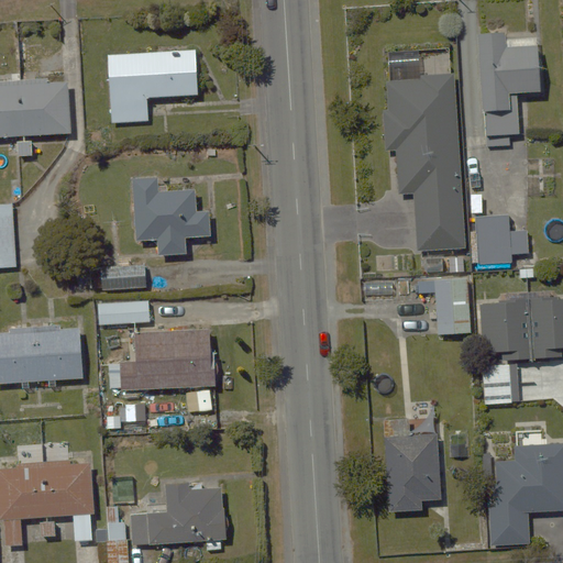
[(536,39),(516,39),(516,33),(481,34),(483,136),(518,135),(517,94),(537,94),(536,39)]
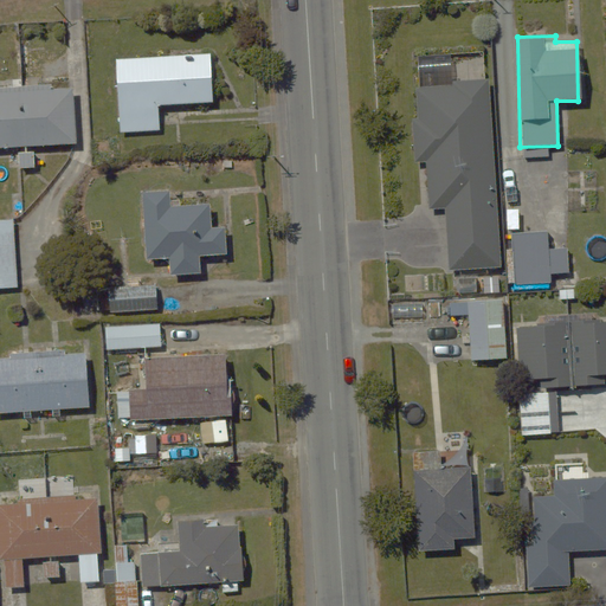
[(115,60),(118,109),(120,133),(163,130),(161,105),(217,102),(213,55),(115,60)]
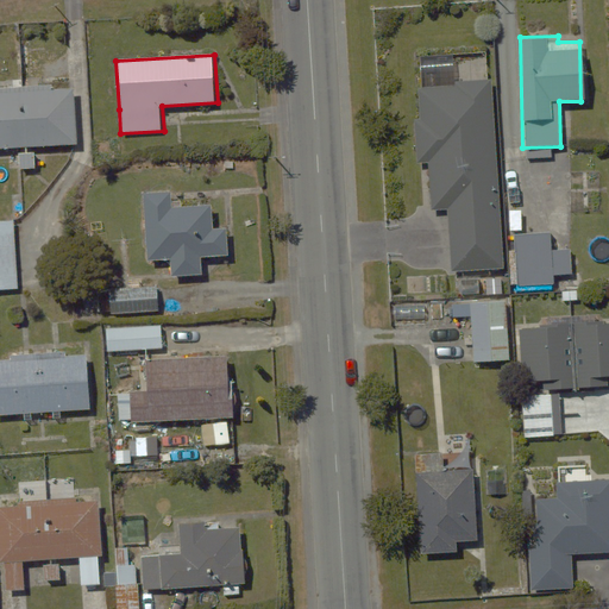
[(0,149),(17,149),(18,170),(38,169),(37,148),(79,144),(75,88),(68,88),(66,64),(41,66),(41,80),(23,81),(24,90),(14,92),(14,82),(0,82),(0,149)]
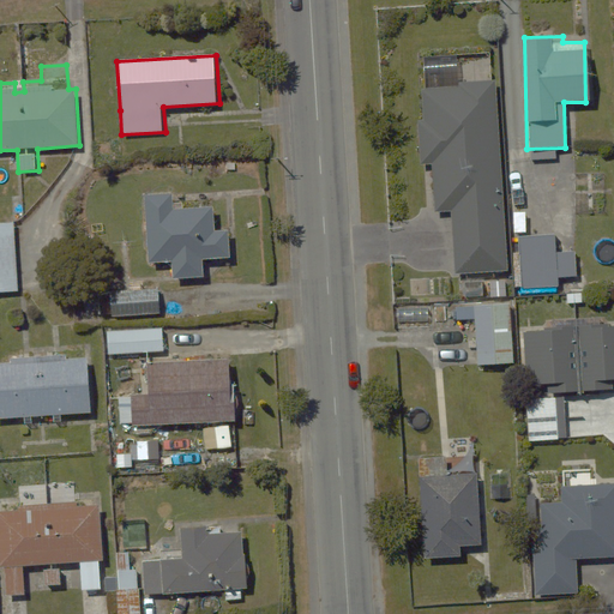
[(511,295),(510,278),(497,79),(440,83),(417,85),(422,167),(432,166),(435,216),(449,215),(453,282),(469,281),(470,298),(511,295)]
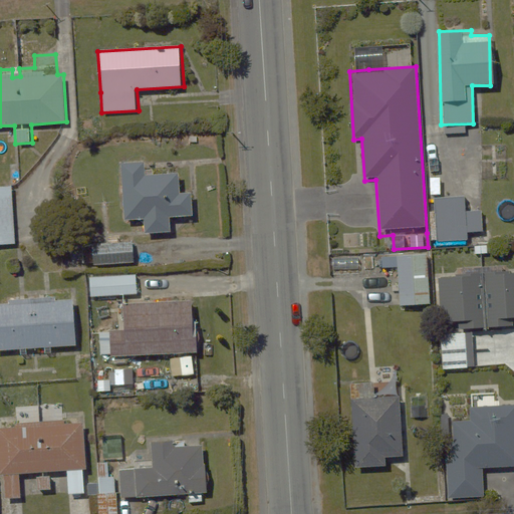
[(155,165),(119,166),(122,221),(144,220),(144,234),(171,233),(170,219),(197,217),(196,191),(181,192),(180,171),(155,172),(155,165)]
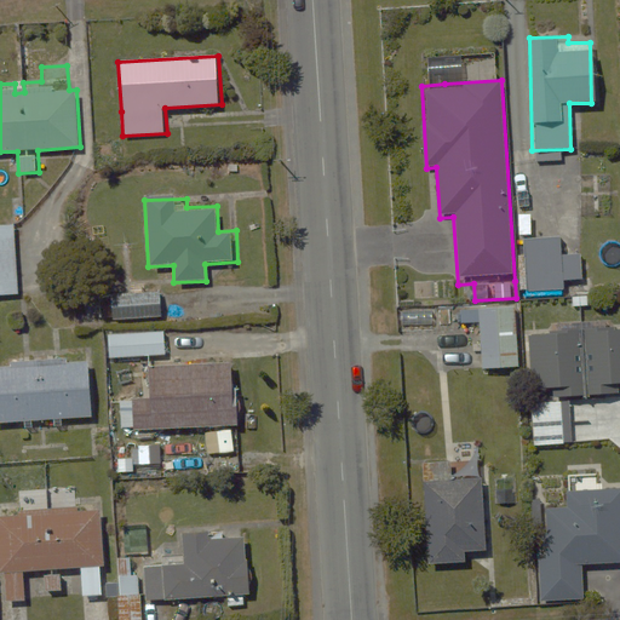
[(15,224),(0,224),(0,294),(18,294),(15,224)]
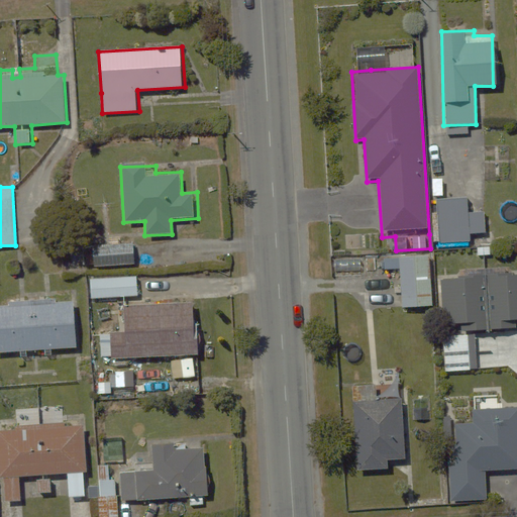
[(483,212),(470,212),(469,199),(436,200),(438,242),(471,241),(470,234),(484,234),(483,212)]
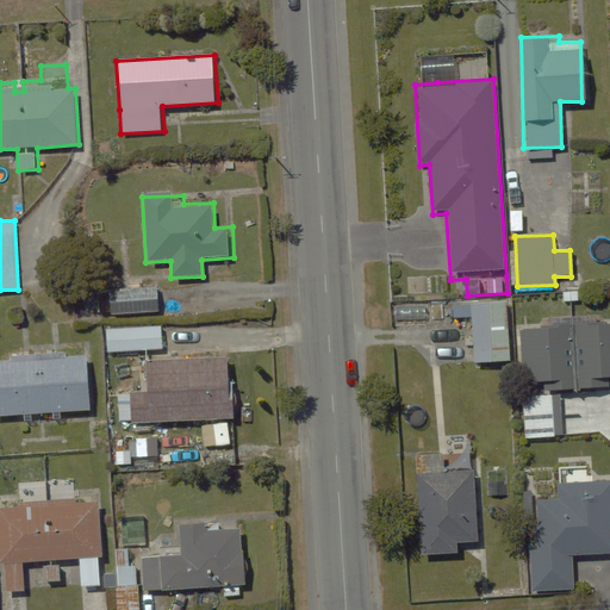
[(95,292),(97,315),(156,312),(155,290),(95,292)]
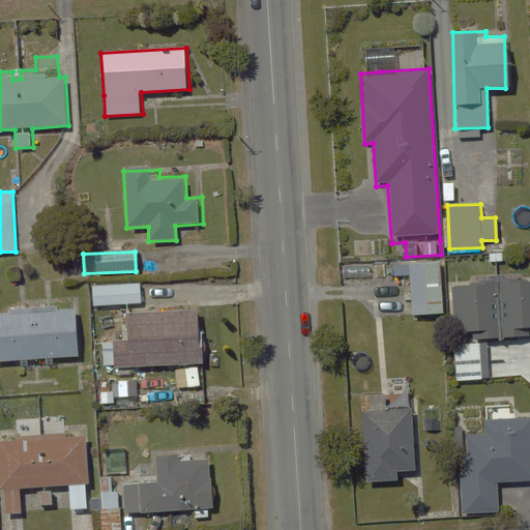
[(441,261),(409,263),(392,264),(393,277),(410,276),(413,315),(445,313),(441,261)]
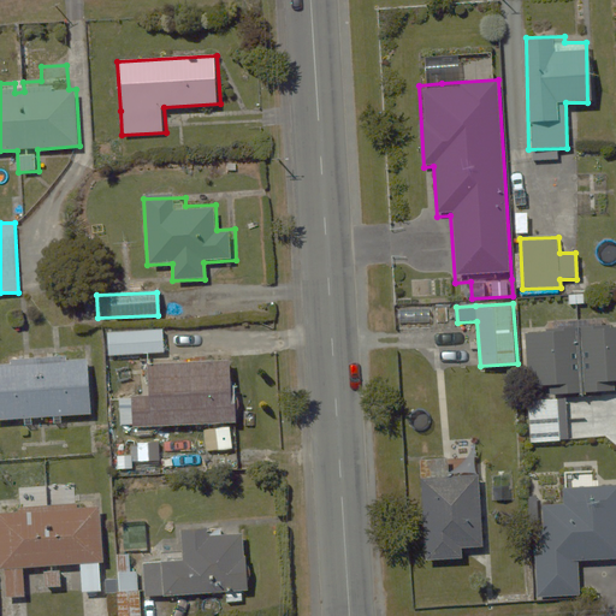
[(614,389),(612,381),(615,380),(615,325),(575,327),(551,330),(551,335),(527,336),(528,345),(521,345),(523,386),(562,385),(562,392),(580,391),(614,389)]
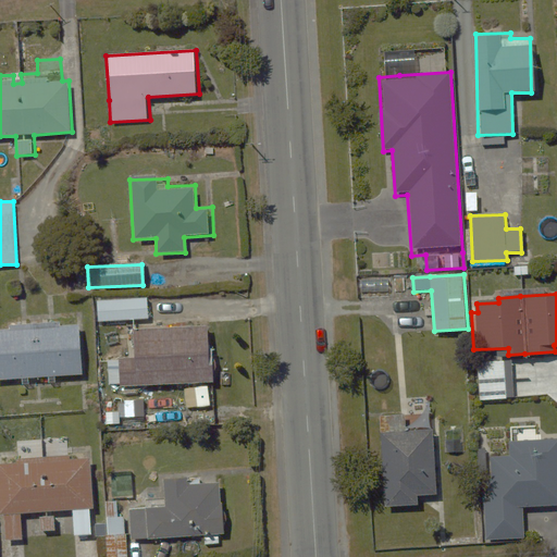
[(149,296),(99,298),(99,321),(150,320),(149,296)]
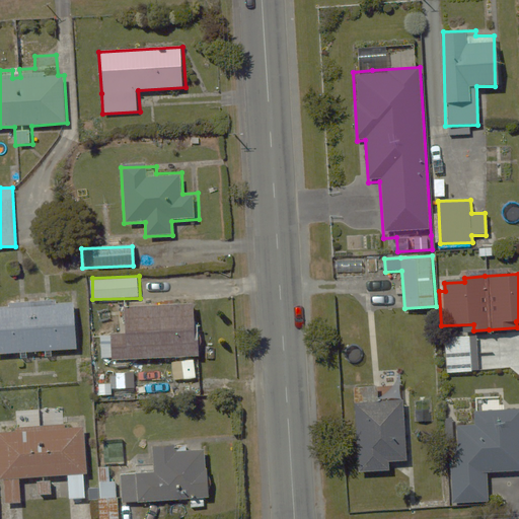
[(73,302),(0,305),(0,352),(75,348),(73,302)]
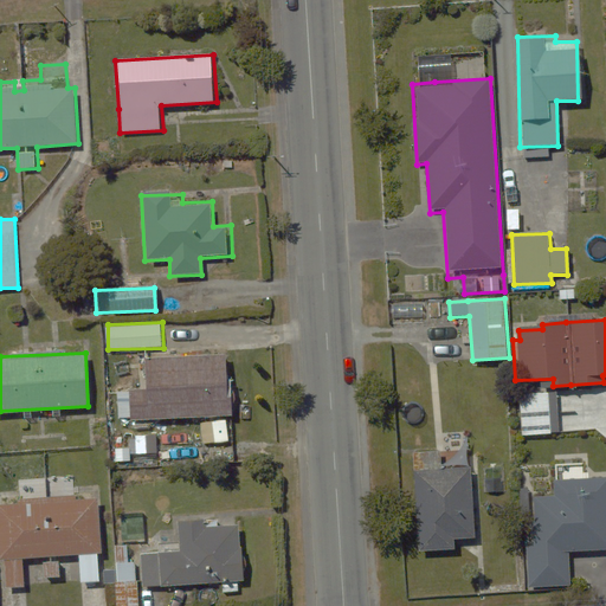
[(229,359),(146,360),(148,398),(130,399),(131,421),(231,417),(229,359)]
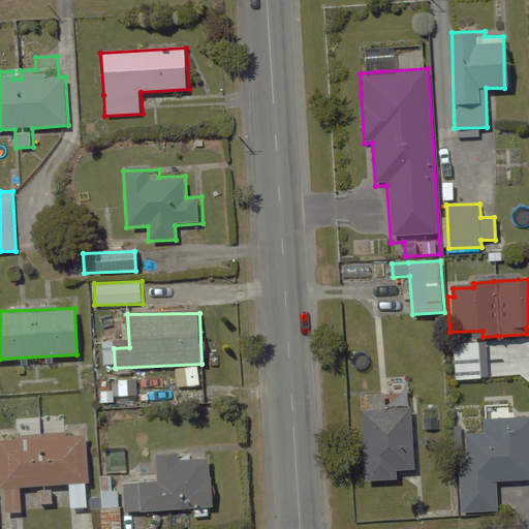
[(480,341),(454,342),(456,380),(483,379),(480,341)]
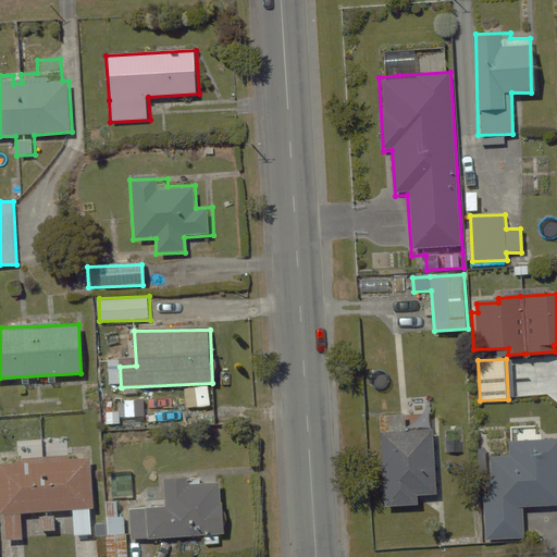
[(419,494),(437,493),(434,429),(380,431),(383,506),(419,505),(419,494)]
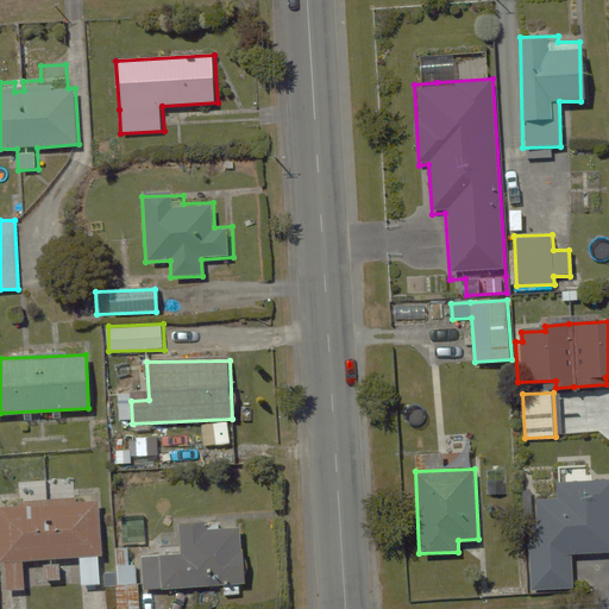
[(539,548),(526,550),(528,590),(575,589),(573,556),(608,553),(608,481),(589,482),(588,472),(570,472),(571,484),(558,484),(559,500),(537,501),(539,548)]
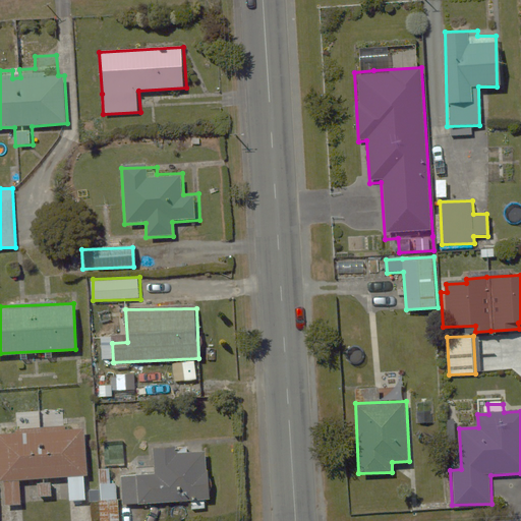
[(80,426),(0,428),(0,454),(1,479),(2,506),(20,505),(19,479),(37,478),(38,497),(52,496),(51,477),(68,477),(68,503),(83,503),(82,476),(80,426)]
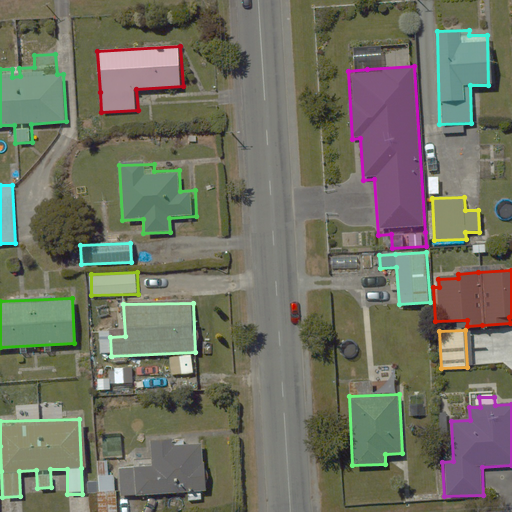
[(116,468),(118,496),(210,491),(207,445),(175,447),(175,437),(150,438),(152,466),(116,468)]
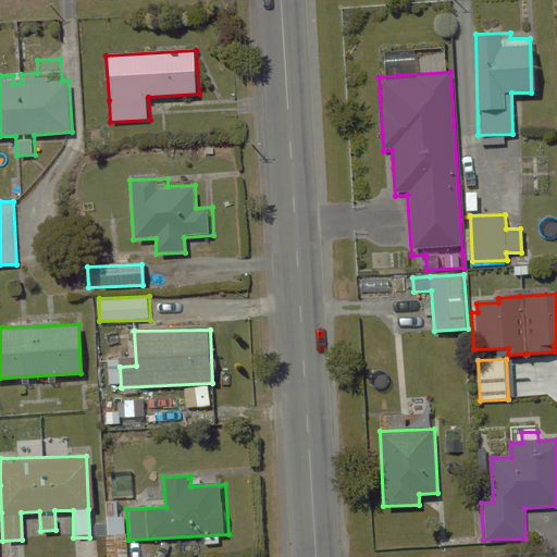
[(107,500),(107,512),(107,556),(123,556),(123,512),(120,512),(120,500),(107,500)]
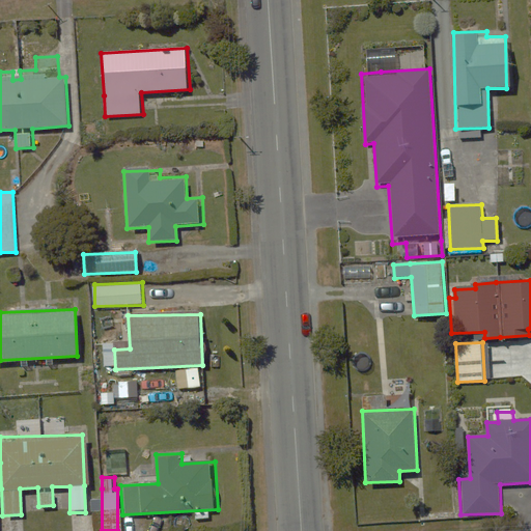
All buildings are outlined.
